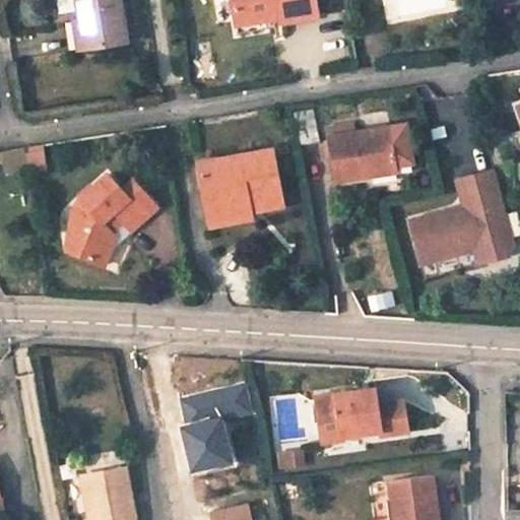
[(78,0),(82,21),(87,51),(89,51),(129,45),(122,0),(78,0)]
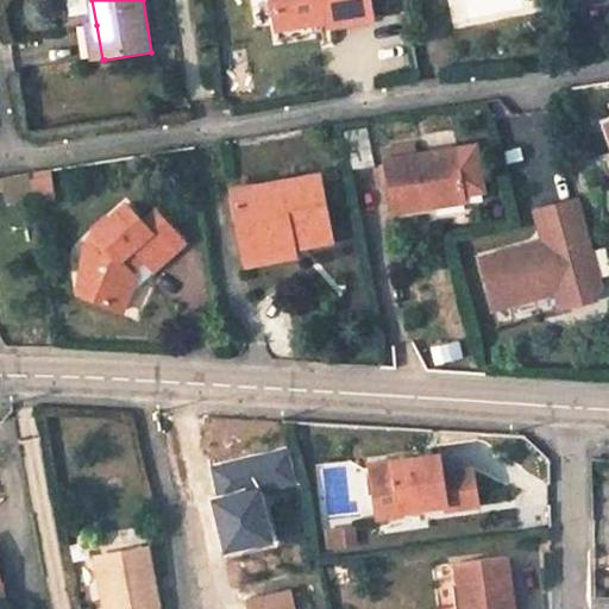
[(371,18),(368,0),(271,0),(278,42),(330,33),(327,25),(371,18)]
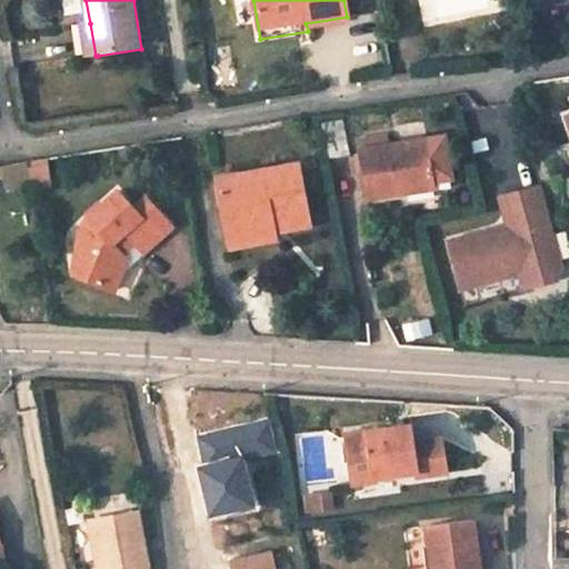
[(82,26),(88,57),(96,56),(90,23),(82,26)]
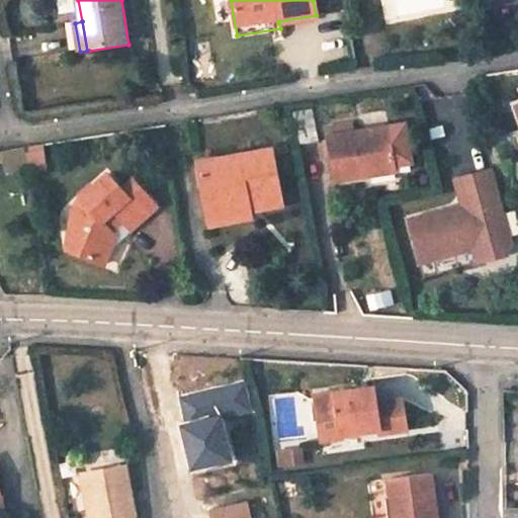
[(309,106),(288,110),(296,143),(317,139),(309,106)]
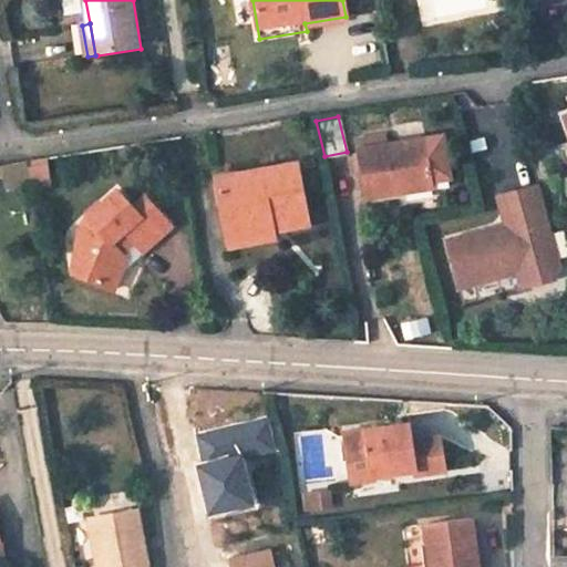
[(369,199),(406,193),(405,185),(434,179),(426,141),(388,147),(385,135),(373,137),(375,151),(360,153),(369,199)]
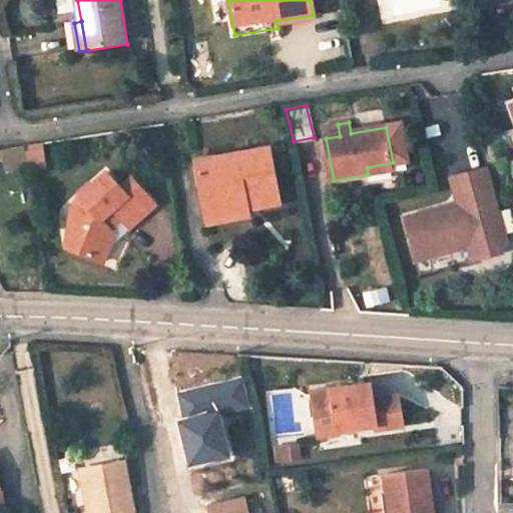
[(326,138),(340,136),(338,124),(324,127),(326,138)]
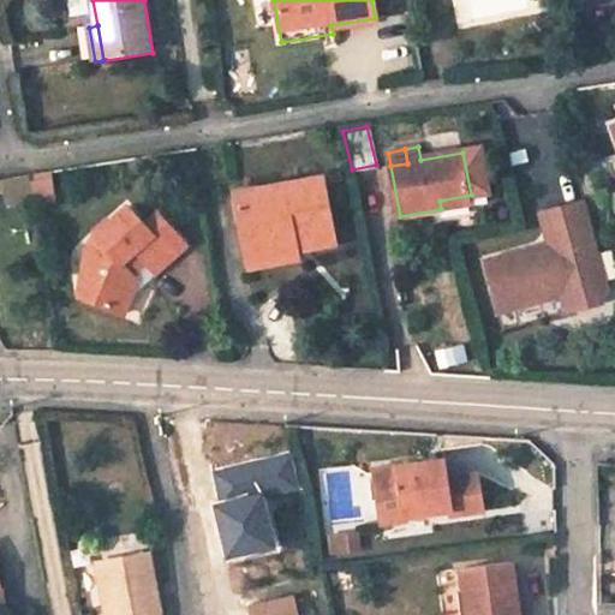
[(3,181),(4,192),(4,193),(6,206),(33,202),(30,184),(29,177),(3,181)]
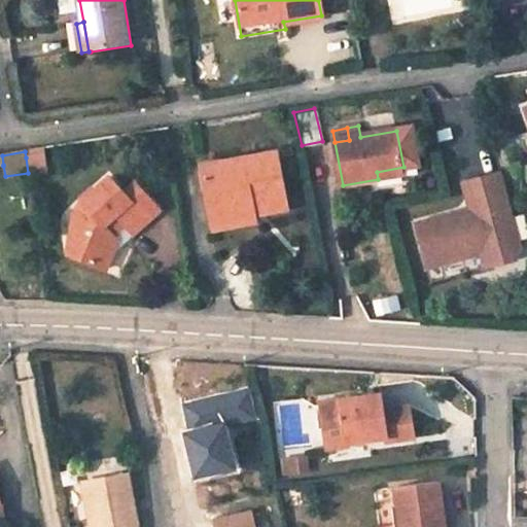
[(26,157),(28,173),(44,170),(41,154),(26,157)]
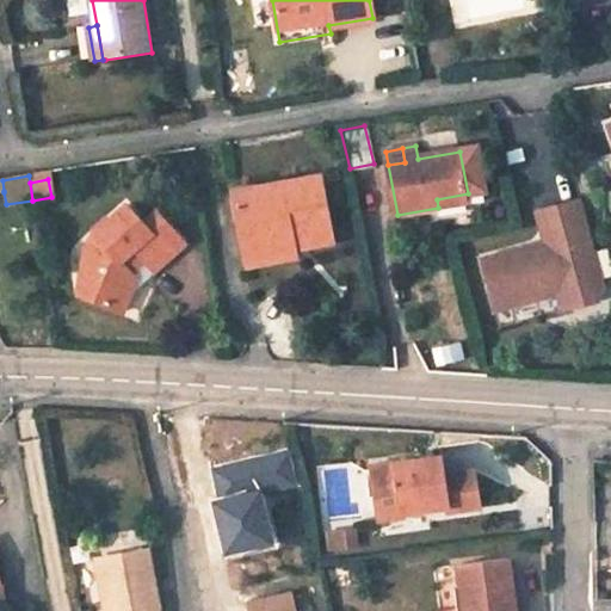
[(242,245),(267,240),(269,246),(271,257),(298,252),(296,241),(333,234),(322,179),(233,196),(242,245)]
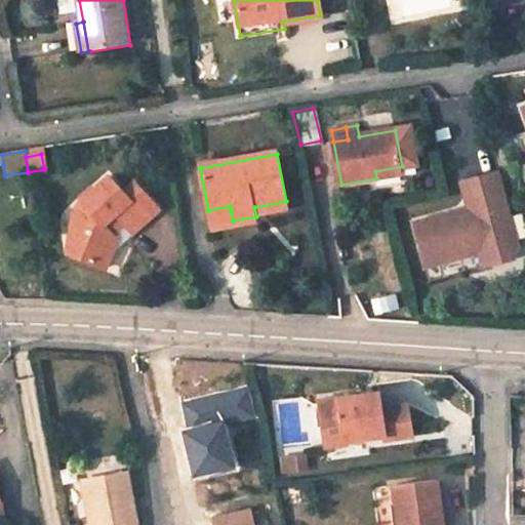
[(376,178),(403,173),(402,166),(375,171),(376,178)]
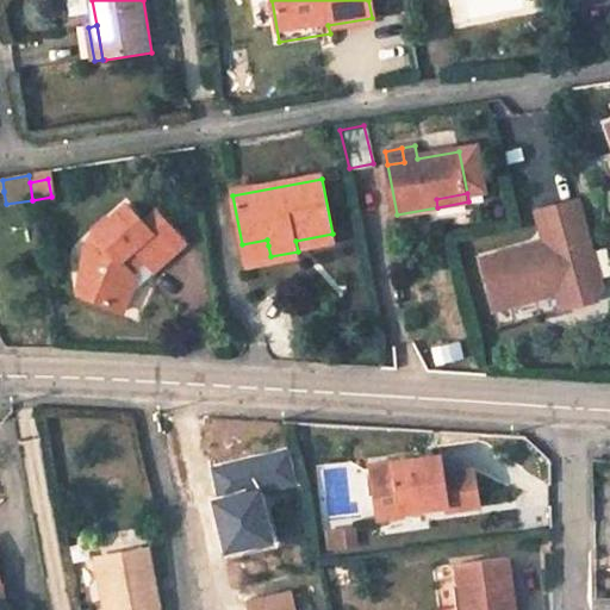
[(35,209),(53,206),(51,197),(32,200),(35,209)]
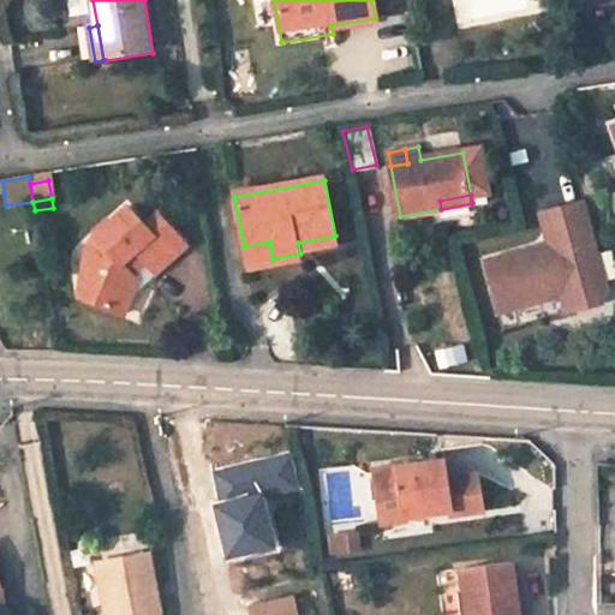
[(583,198),(543,209),(551,240),(554,249),(539,254),(537,245),(485,258),(499,309),(562,291),(567,309),(601,299),(607,288),(583,198)]
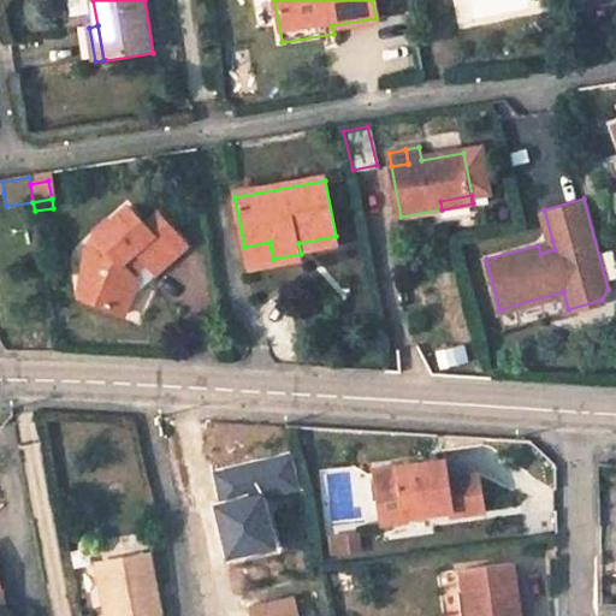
[(154,276),(184,248),(157,217),(143,227),(125,207),(94,235),(104,247),(94,255),(78,297),(123,315),(137,280),(132,274),(143,265),(154,276)]
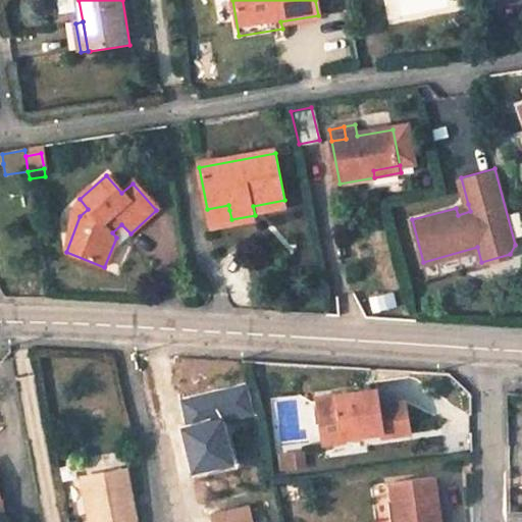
[(255,215),(286,209),(284,200),(253,206),(255,215)]
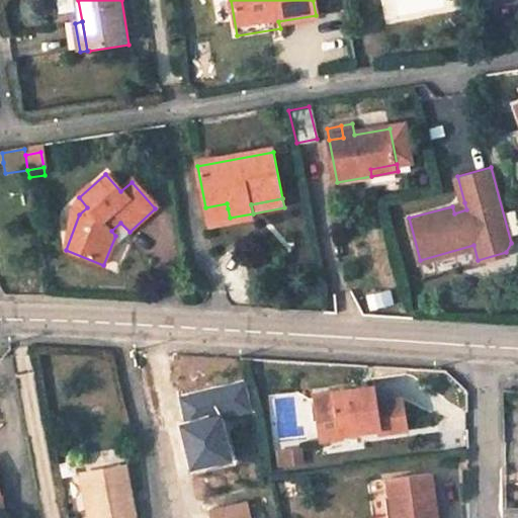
[(466,209),(464,202),(452,206),(454,213),(466,209)]
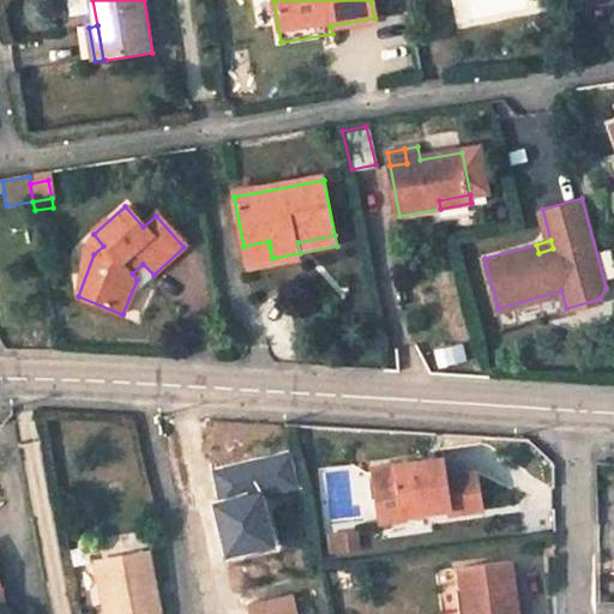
[(272,258),(270,247),(269,241),(244,246),(248,269),(301,259),(300,253),(272,258)]
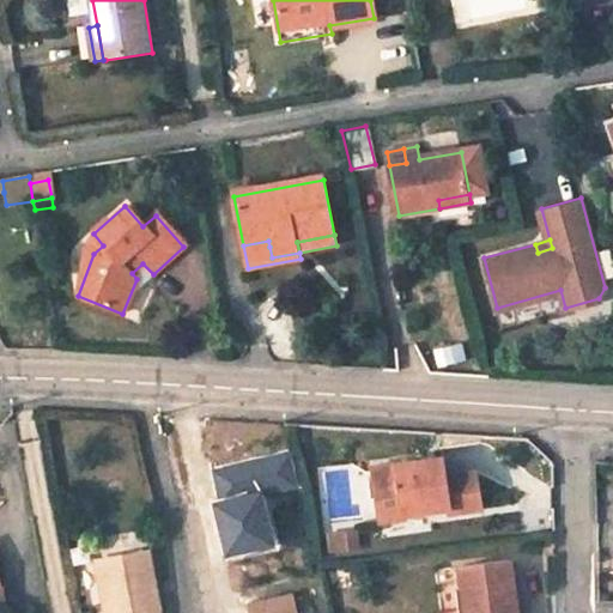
[(404,515),(448,508),(448,510),(448,511),(479,505),(474,471),(443,475),(439,455),(429,456),(419,473),(404,461),(369,467),(377,515),(402,511),(404,515)]
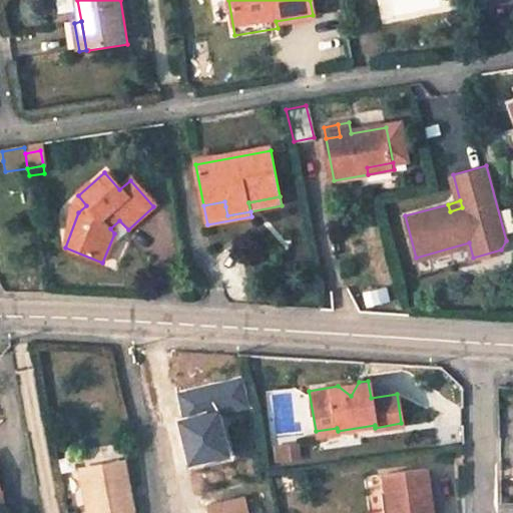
[(351,396),(359,382),(351,384),(338,386),(351,396)]
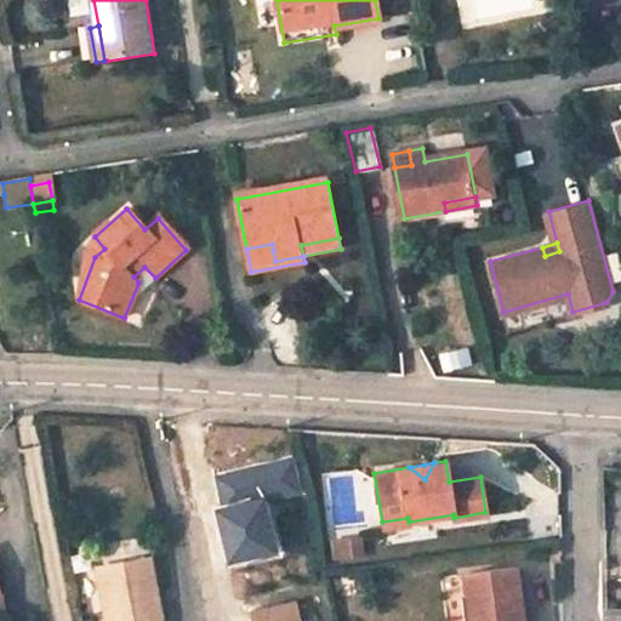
[(383,530),(409,525),(409,522),(408,518),(382,522),(383,530)]
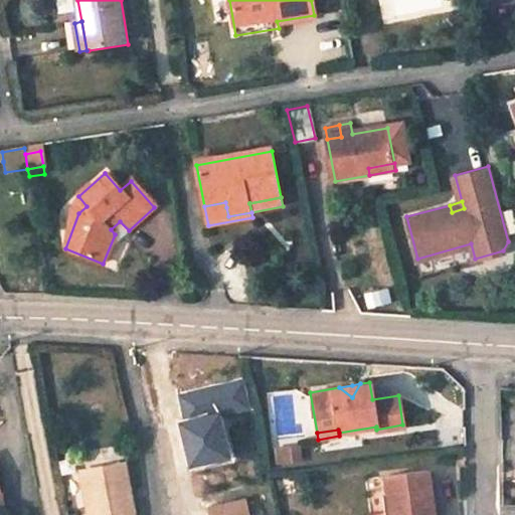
[(132,514),(125,514),(121,492),(128,491),(123,464),(79,473),(88,514),(132,514),(133,514),(132,514)]
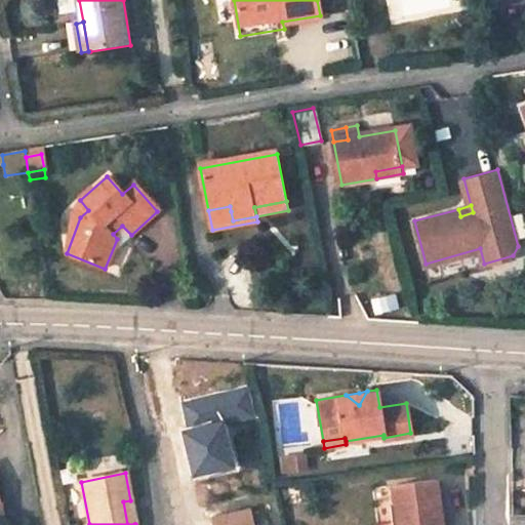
[(441,524),(435,479),(391,485),(396,521),(403,520),(403,524),(441,524)]
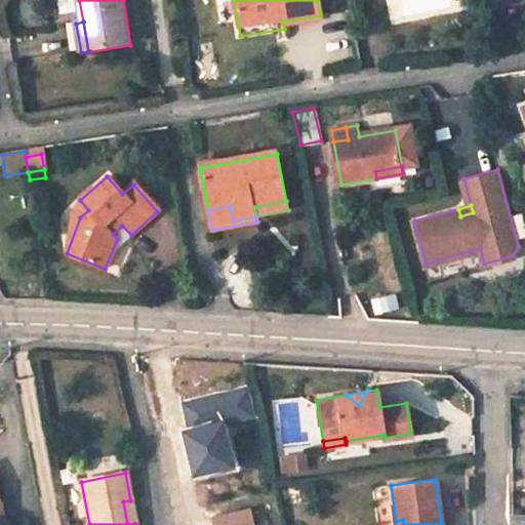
[(123,501),(127,524),(134,524),(135,524),(130,500),(123,501)]
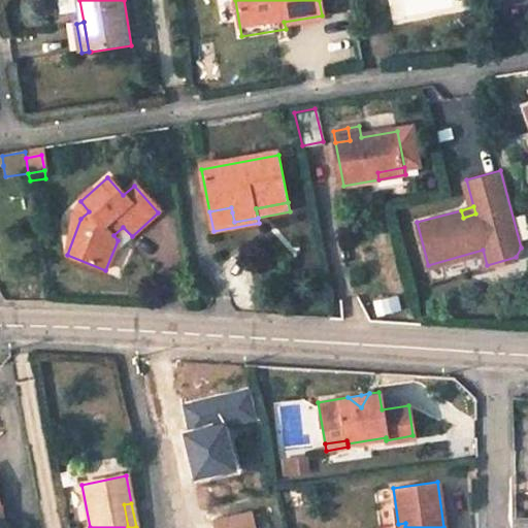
[(211,527),(252,527),(249,514),(210,522),(211,527)]
